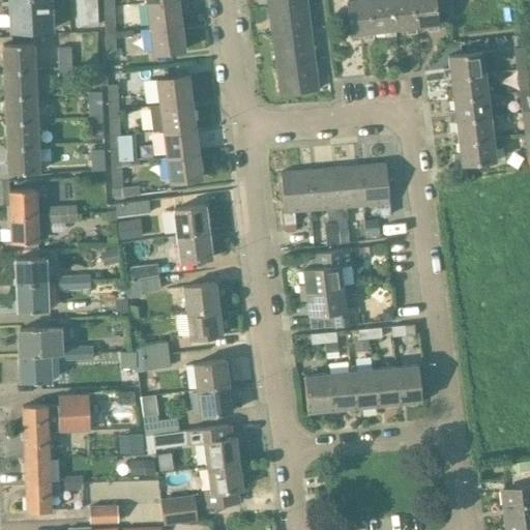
[(16,12),(51,10),(50,0),(9,0),(10,6),(15,5),(16,12)]
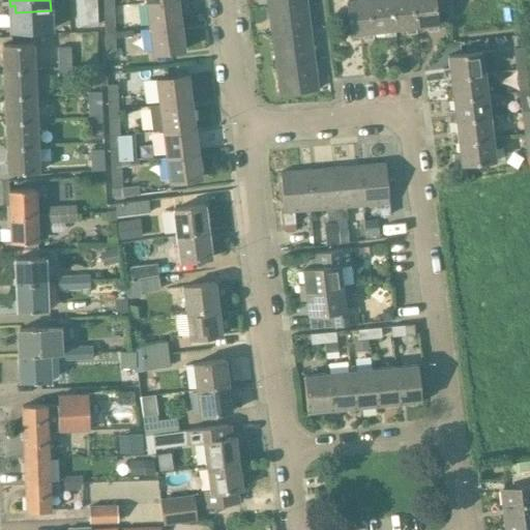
[(76,0),(77,9),(97,8),(96,0),(76,0)]
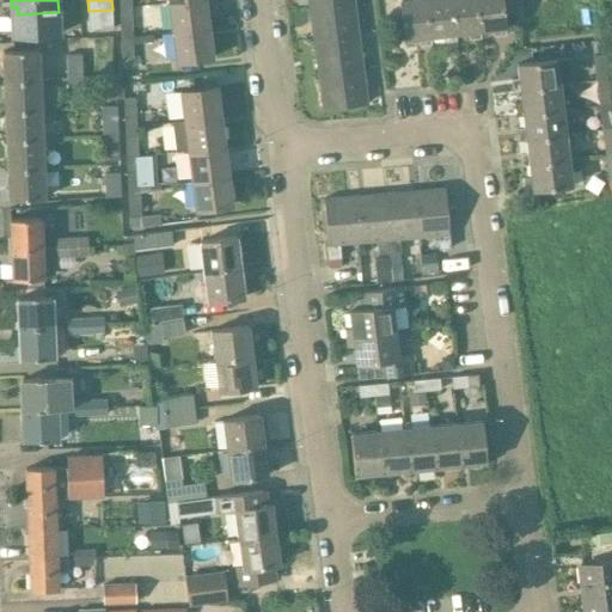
[(173,32),(209,28),(206,0),(187,0),(169,2),(173,32)]
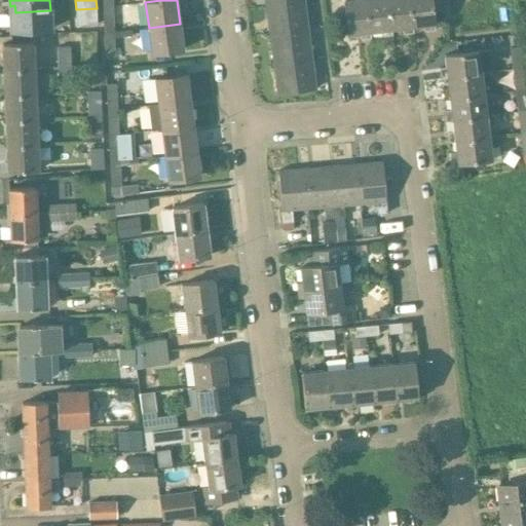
[(307,29),(305,10),(303,0),(295,0),(267,4),(271,34),(307,29)]
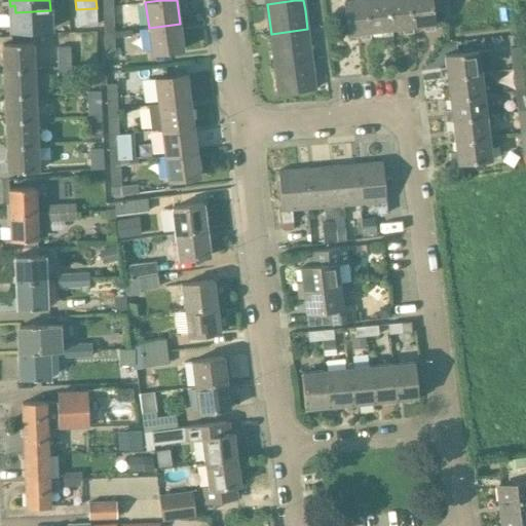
[(343,0),(347,33),(361,32),(361,38),(371,37),(371,30),(370,30),(366,0),(343,0)]
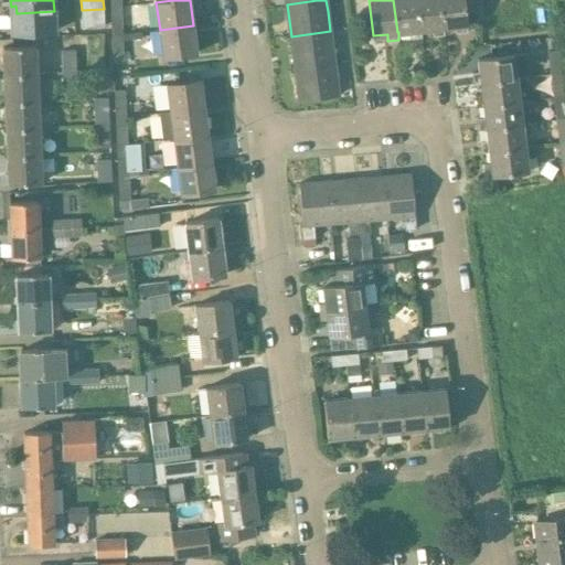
[(393,0),(397,32),(398,32),(411,31),(411,39),(422,38),(420,30),(416,0),(393,0)]
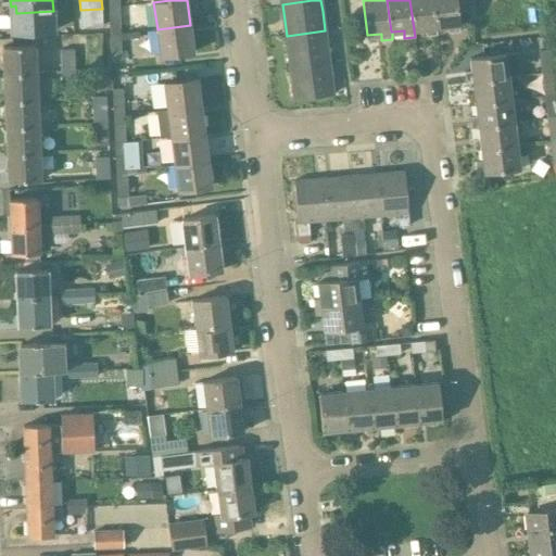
[(409,0),(414,29),(426,28),(427,35),(438,34),(437,26),(432,0),(409,0)]
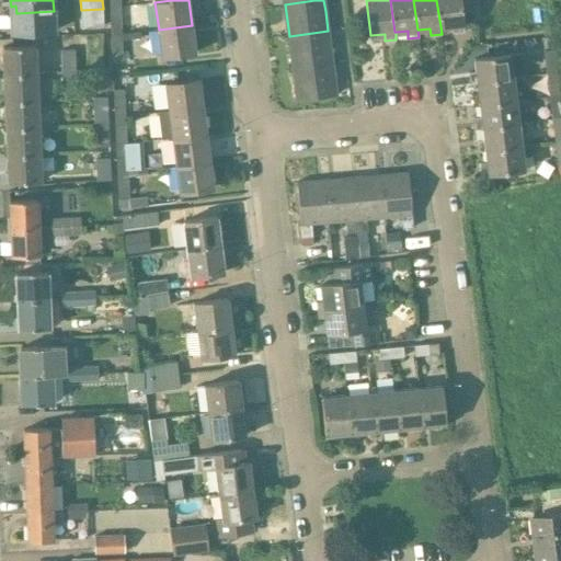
[(461,0),(436,0),(441,26),(453,25),(453,33),(464,32),(464,24),(465,24),(461,0)]
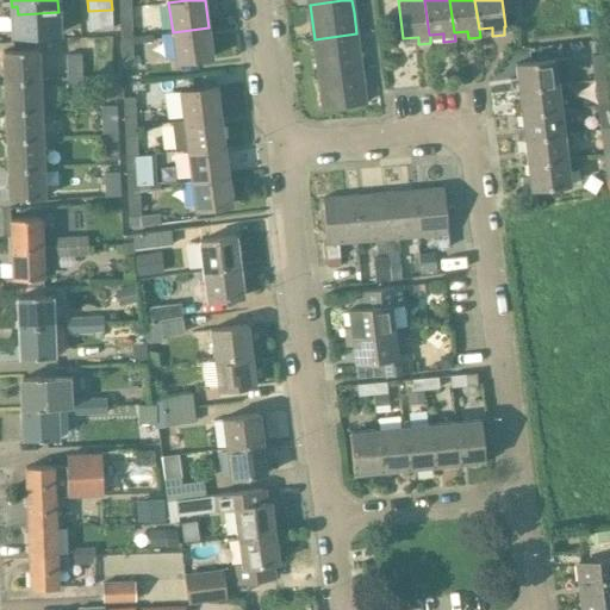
[(120,35),(131,33),(130,1),(118,1),(120,35)]
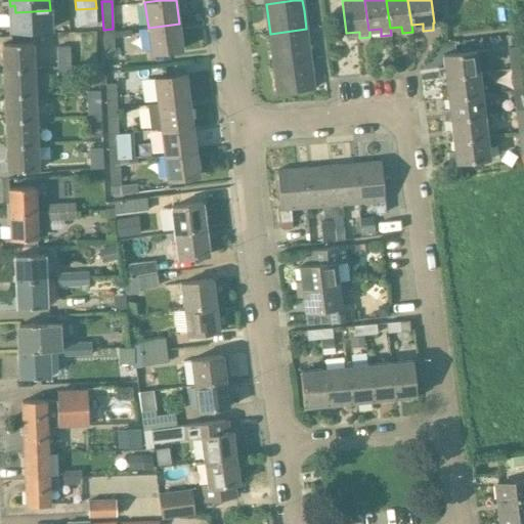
[(96,8),(76,9),(76,25),(97,24),(96,8)]
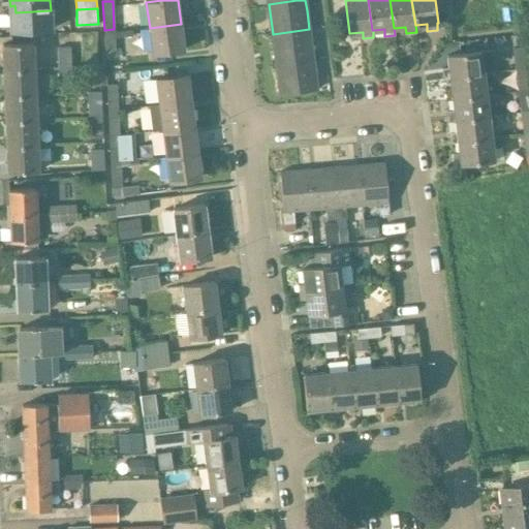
[(51,10),(16,12),(16,13),(10,13),(11,31),(52,29),(51,10)]
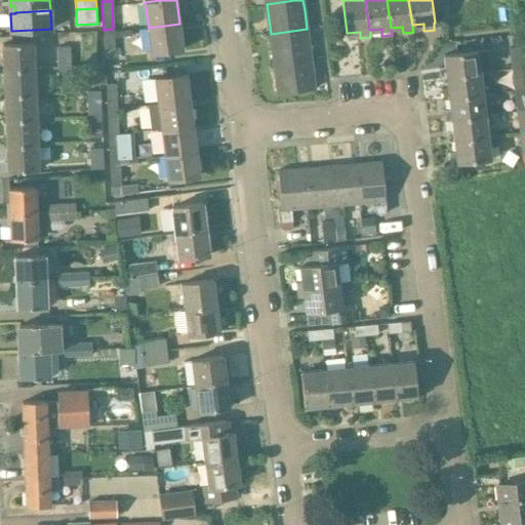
[(179,24),(149,28),(152,53),(184,49),(179,24)]
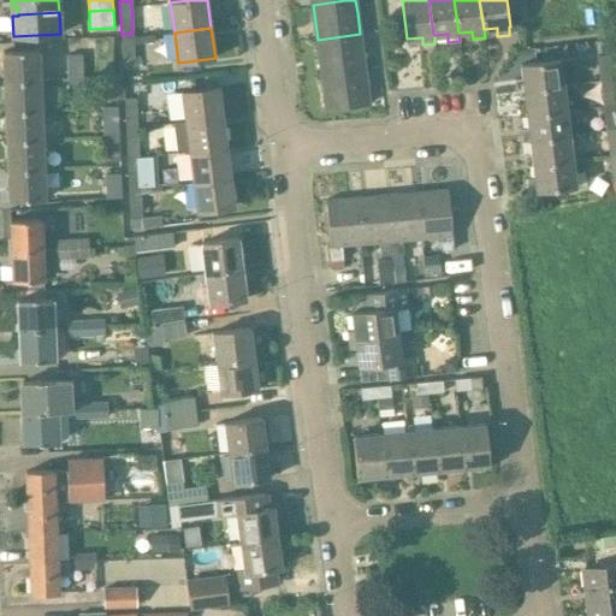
[(154,36),(134,37),(132,34),(122,35),(123,69),(135,67),(134,43),(154,42),(154,36)]
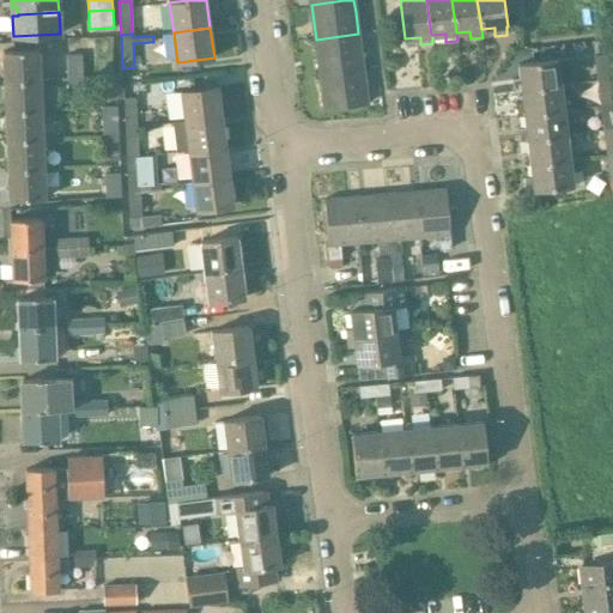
[(363,67),(360,47),(358,34),(316,40),(320,73),(363,67)]
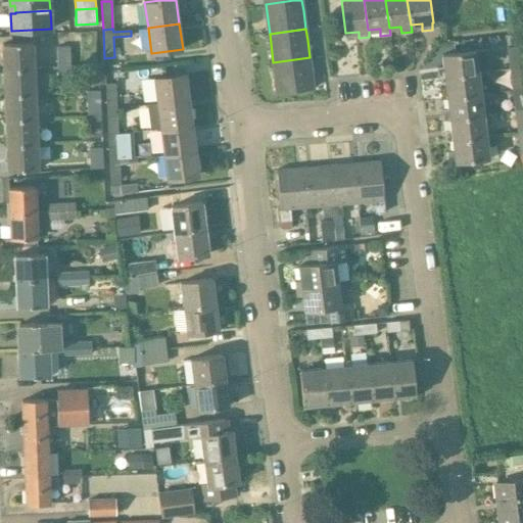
[(4,69),(34,68),(33,42),(3,44),(4,69)]
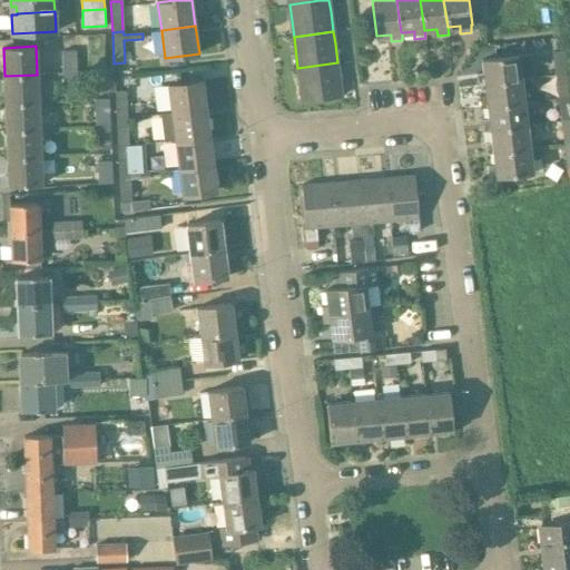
[(77,50),(61,51),(62,74),(77,72),(77,50)]
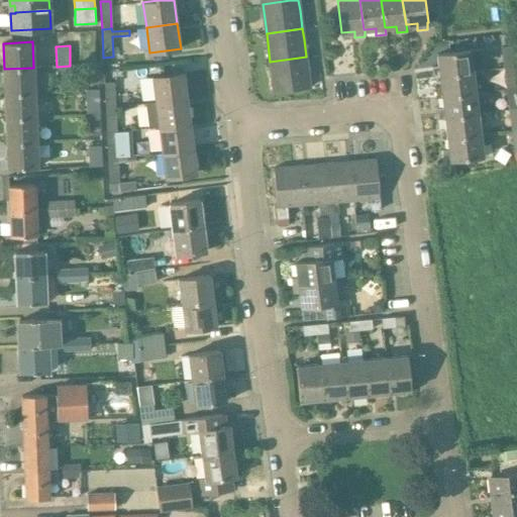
[(511,45),(501,46),(503,68),(514,67),(511,45)]
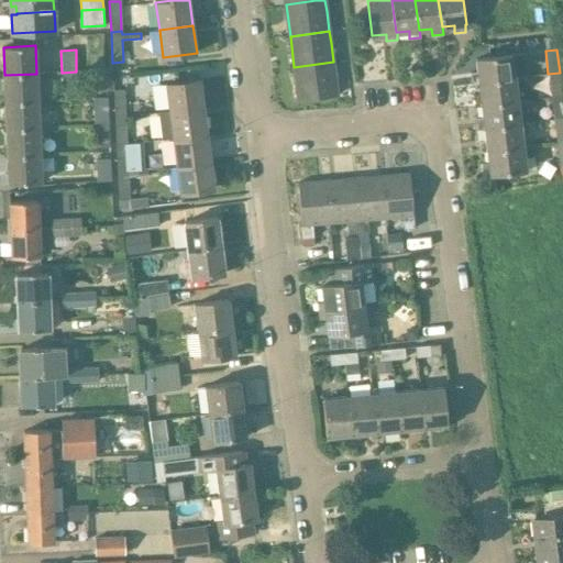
[(479,83),(515,78),(523,77),(528,77),(523,53),(511,54),(511,55),(477,59),(478,72),(471,73),(473,84),(479,83)]
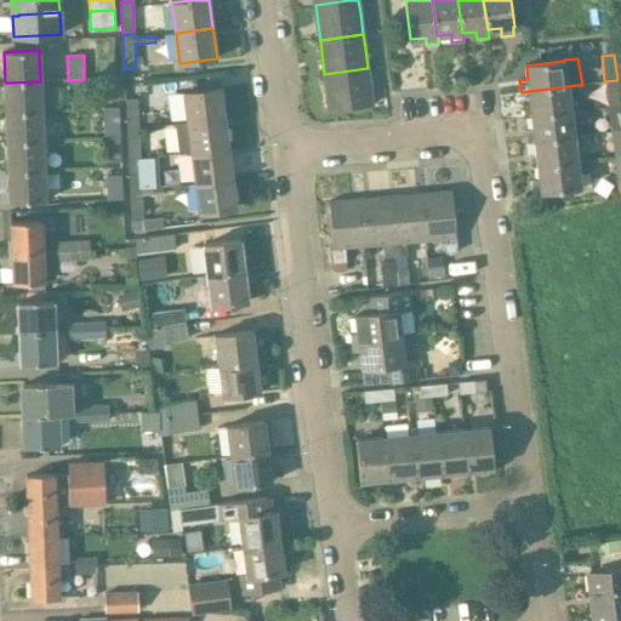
[(372,103),(370,83),(368,68),(324,74),(329,109),(372,103)]
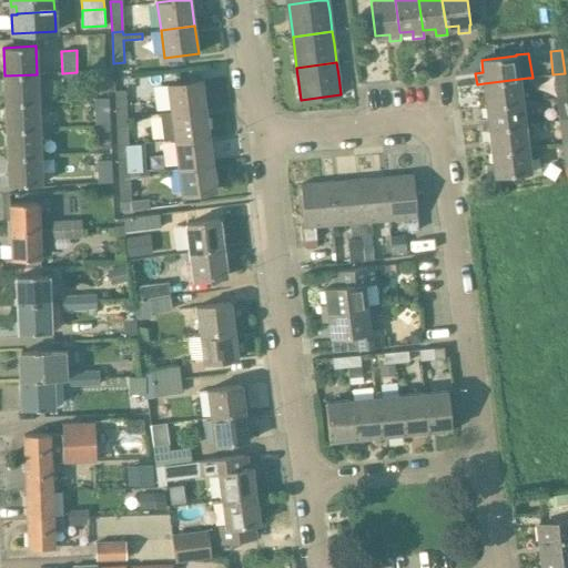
[(63,97),(78,95),(77,72),(62,73),(63,97)]
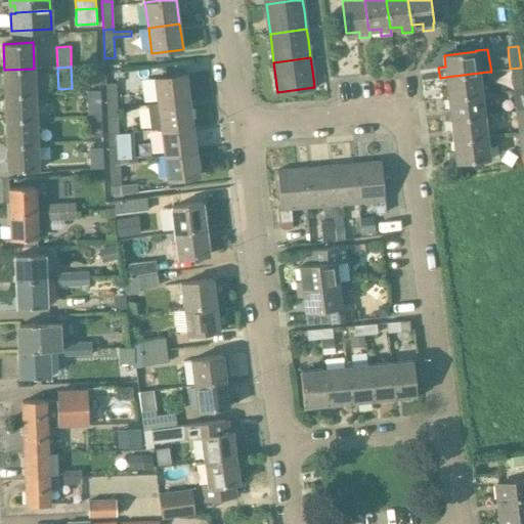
[(513,90),(523,89),(521,68),(510,69),(513,90)]
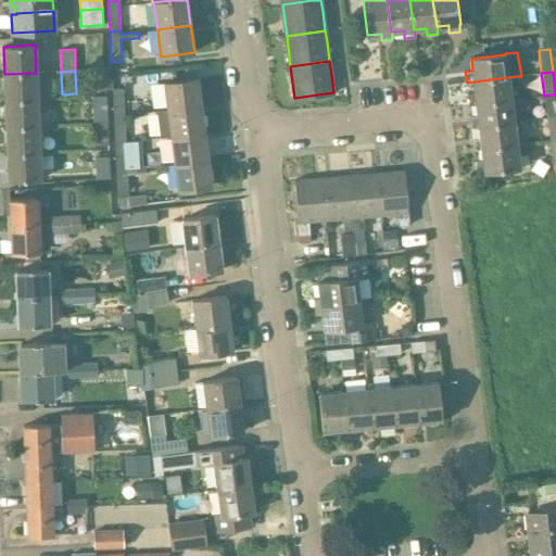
[(36,73),(4,74),(5,100),(37,99),(36,73)]
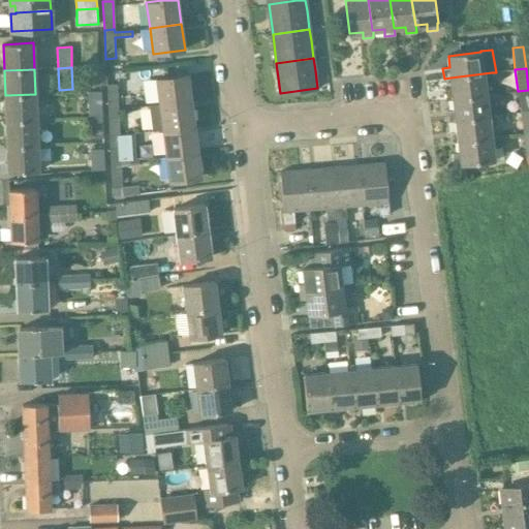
[(487,95),(487,94),(485,84),(493,83),(492,72),(484,73),(450,78),(453,89),(445,90),(446,100),(454,99),(487,95)]
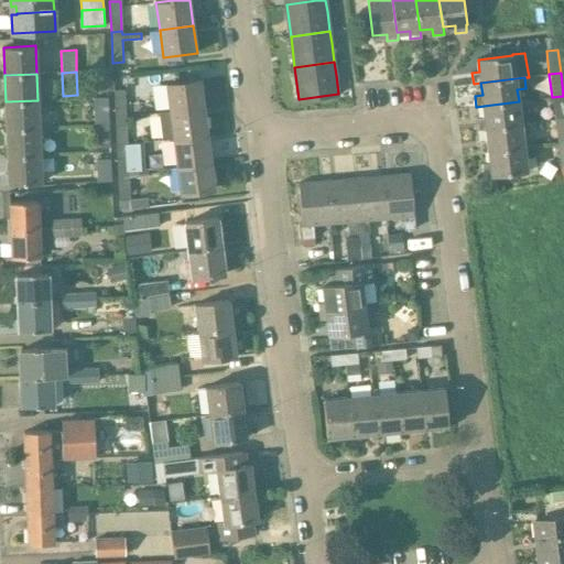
[(170,111),(204,107),(201,78),(166,83),(170,111)]
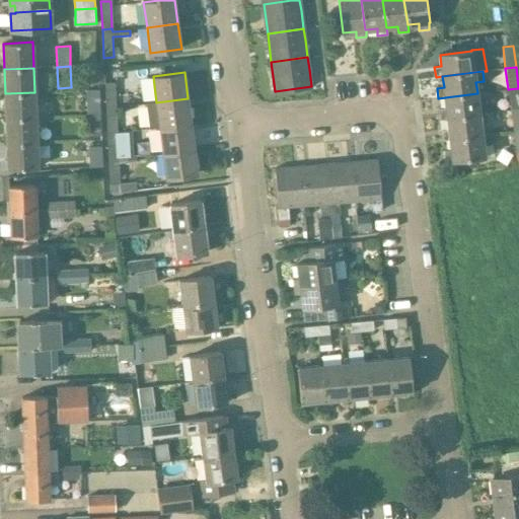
[(114,83),(104,83),(104,92),(105,108),(116,107),(115,91),(114,83)]
